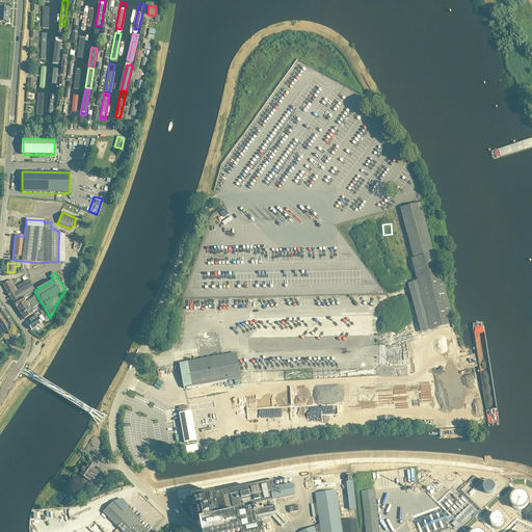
[(18,291),(30,284),(28,280),(27,280),(25,275),(22,277),(24,282),(19,285),(19,286),(16,287),(14,284),(16,284),(15,280),(11,281),(3,285),(9,296),(15,293),(16,294),(19,293),(18,291)]
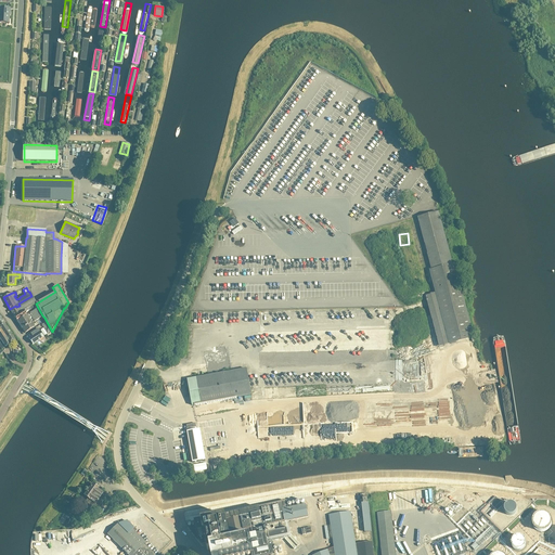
[(27,309),(36,304),(34,300),(31,296),(18,304),(20,306),(16,307),(15,306),(10,309),(14,317),(27,309)]
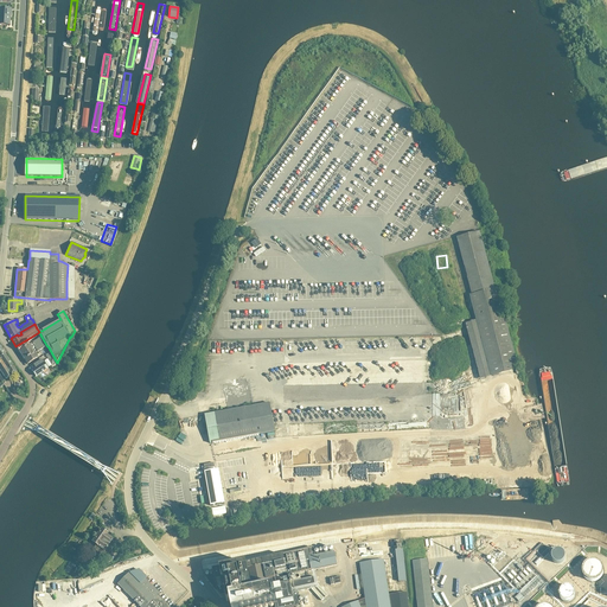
[(46,345),(42,337),(29,345),(19,351),(25,360),(37,351),(42,349),(44,346),(45,346),(46,345)]
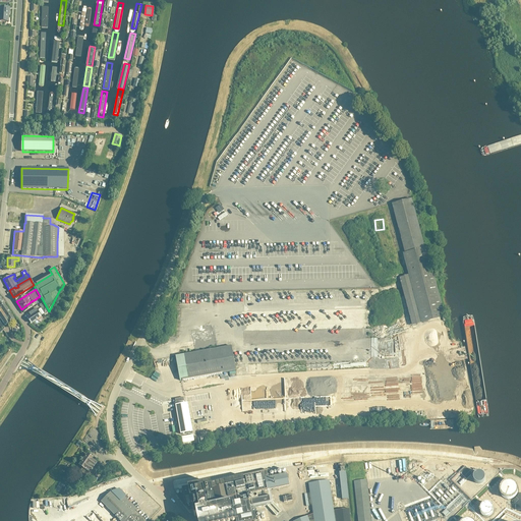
[(16,301),(24,296),(23,294),(26,292),(25,290),(13,297),(16,301)]
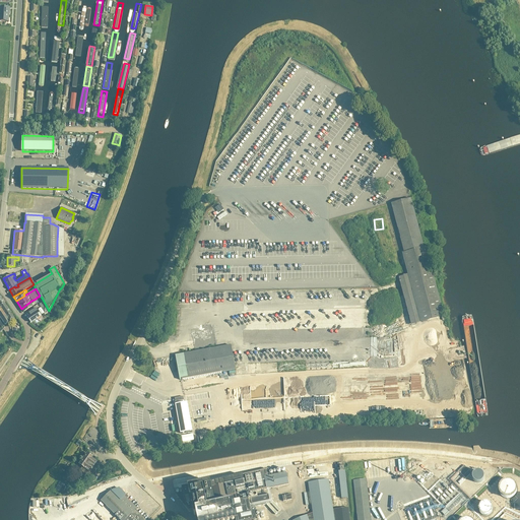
[(420,289),(195,295),(198,415),(289,413),(289,402),(424,399),(423,386),(431,386),(430,376),(423,376),(420,289)]
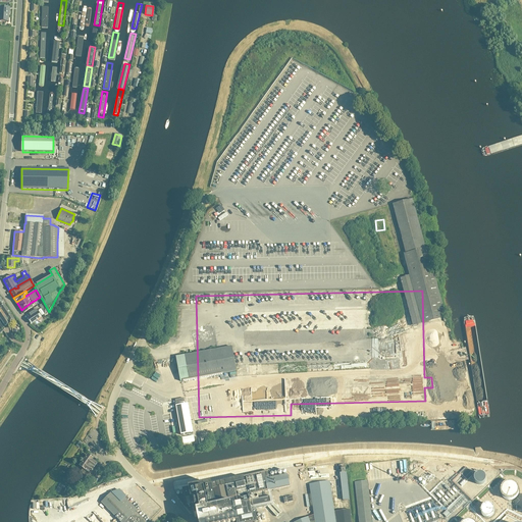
[(23,313),(32,307),(31,306),(34,304),(32,302),(21,310),(23,313)]
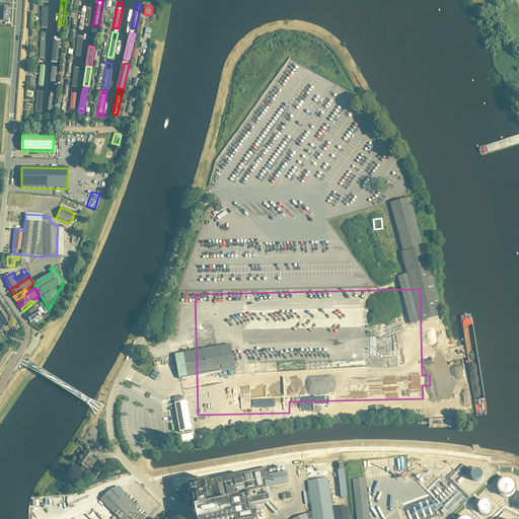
[(0,315),(9,310),(4,302),(0,304),(0,315)]
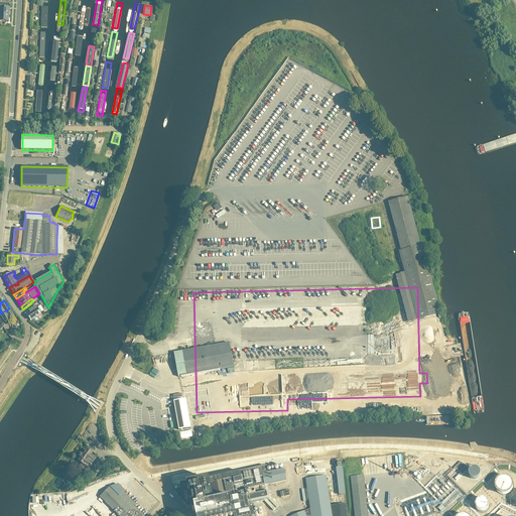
[(41,315),(37,309),(35,305),(27,310),(29,312),(26,314),(30,319),(36,315),(37,318),(41,315)]
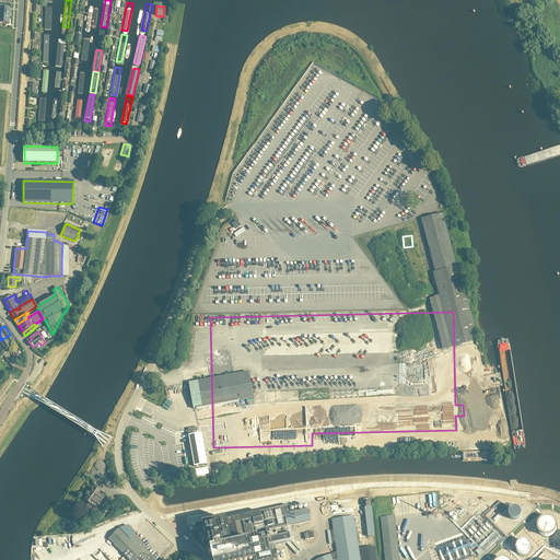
[(0,340),(0,348),(2,347),(4,350),(15,342),(10,335),(0,340)]
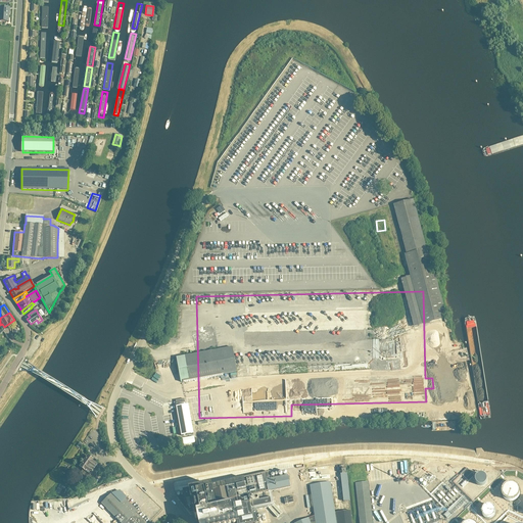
[(183,446),(192,445),(191,437),(182,438),(183,446)]
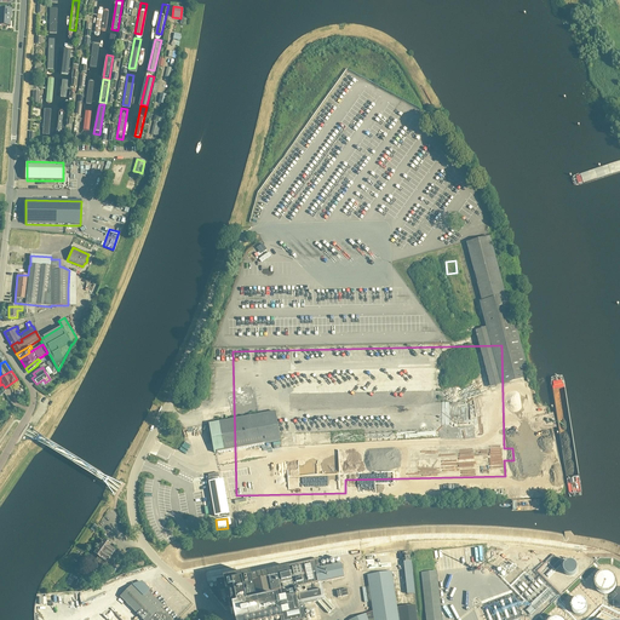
[(108,570),(120,552),(115,550),(114,551),(112,549),(113,547),(103,541),(95,555),(93,557),(97,560),(95,562),(108,570)]
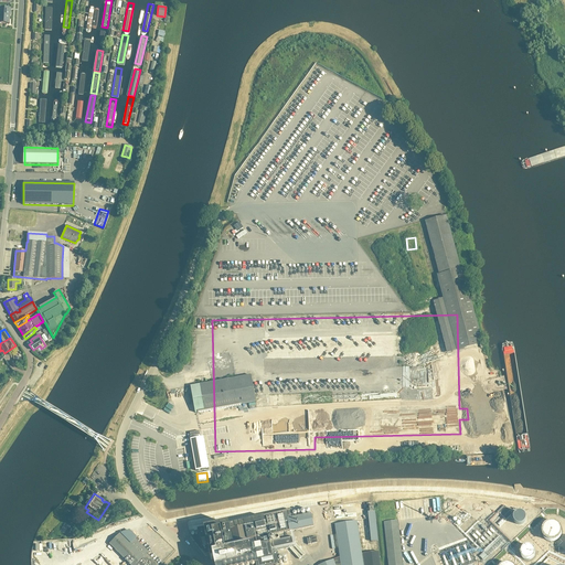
[(377,534),(375,511),(374,511),(374,507),(373,502),(366,503),(368,508),(369,508),(370,512),(368,512),(371,542),(377,541),(377,534)]
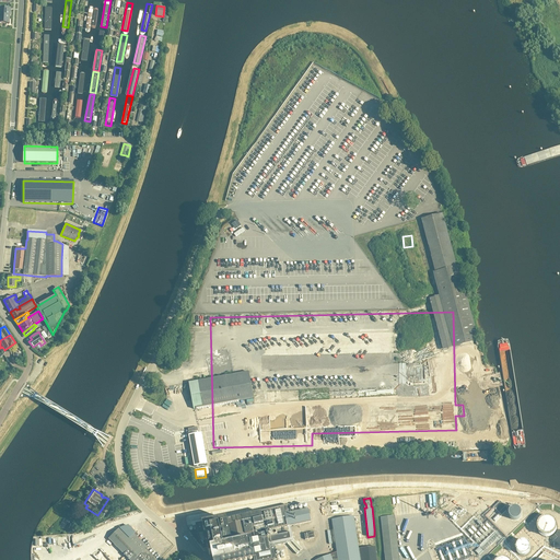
[(500,502),(494,508),(501,515),(508,509),(500,502)]
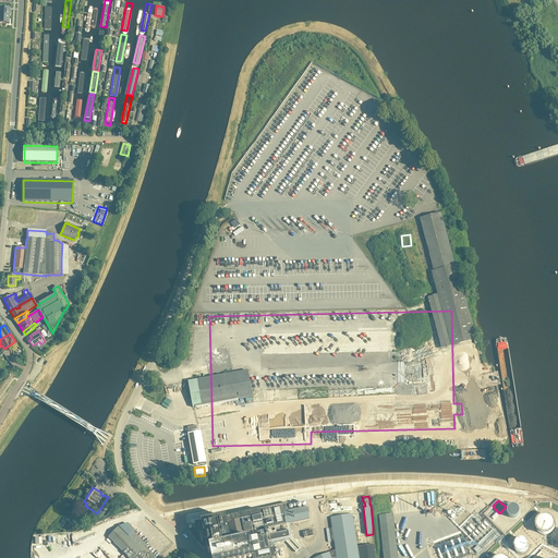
[(275,557),(274,550),(274,549),(275,549),(274,544),(293,541),(291,531),(268,535),(232,543),(231,540),(245,536),(245,537),(251,536),(250,532),(254,532),(253,526),(263,524),(264,530),(287,524),(310,520),(307,508),(299,509),(298,508),(289,510),(288,504),(261,510),(250,512),(227,518),(187,525),(189,531),(203,549),(207,548),(208,554),(211,553),(213,557),(275,557)]
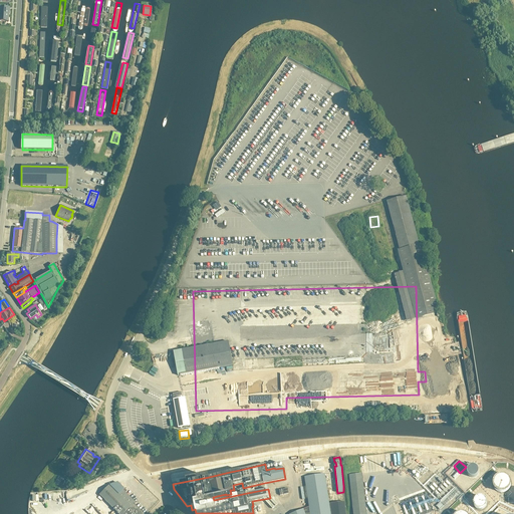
[(477,476),(478,475),(479,474),(479,473),(479,472),(479,471),(479,470),(479,469),(478,469),(478,468),(478,467),(477,467),(476,466),(475,466),(474,465),(473,465),(472,465),(471,465),(471,466),(470,466),(469,466),(469,467),(468,467),(468,468),(467,469),(467,470),(467,471),(467,472),(467,473),(467,474),(468,475),(468,476),(469,476),(469,477),(470,477),(471,477),(472,478),(473,478),(474,478),(475,478),(475,477),(476,477),(477,477),(477,476)]
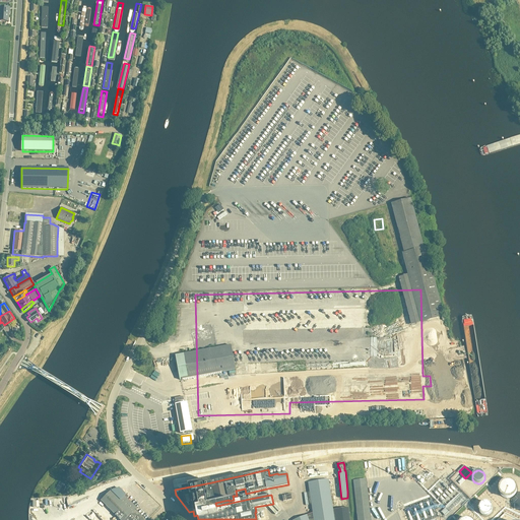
[(349,519),(348,508),(333,510),(328,479),(308,482),(313,513),(294,519),(349,519)]
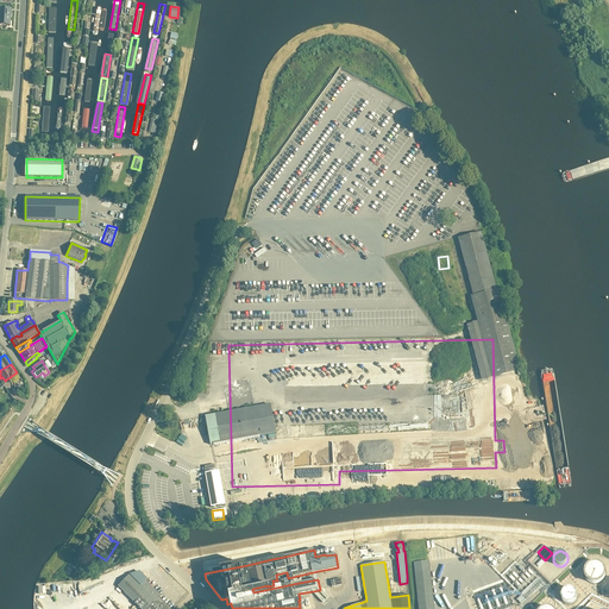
[(433,608),(433,601),(432,585),(428,562),(414,563),(419,608),(433,608)]
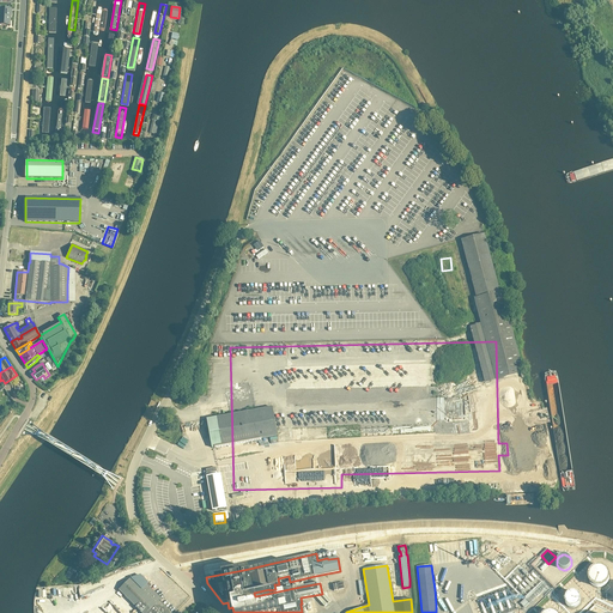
[(600,565),(599,565),(598,565),(595,566),(594,566),(593,566),(593,568),(592,568),(590,569),(589,570),(589,571),(589,572),(588,572),(588,574),(588,575),(588,576),(588,577),(588,578),(588,580),(589,581),(589,582),(590,583),(592,584),(593,586),(594,586),(595,587),(596,587),(598,587),(599,587),(600,587),(601,587),(602,587),(604,586),(606,584),(606,583),(607,583),(607,582),(608,582),(608,581),(608,580),(610,580),(610,578),(610,577),(610,576),(610,575),(610,574),(608,572),(608,571),(607,570),(607,569),(606,569),(605,568),(604,566),(602,566),(601,566),(600,565)]
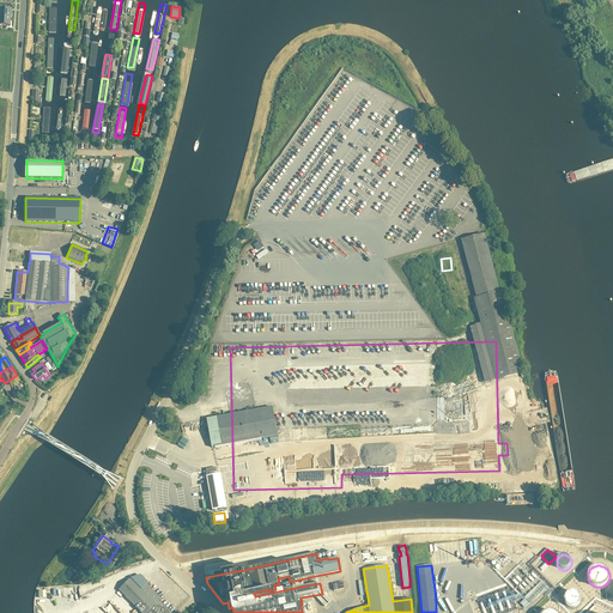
[(162,599),(147,584),(141,589),(131,578),(119,590),(141,612),(170,612),(171,612),(159,601),(162,599)]
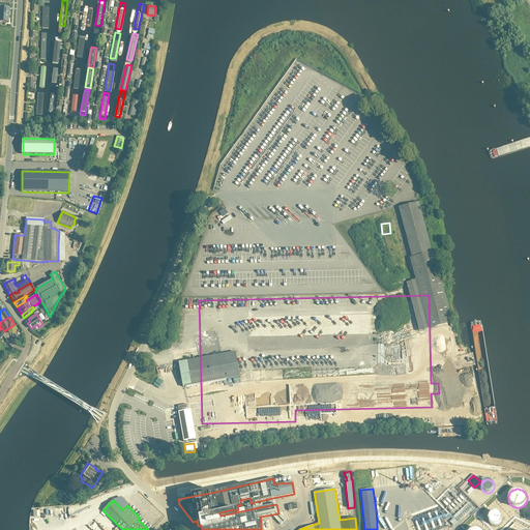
[(496,511),(495,511),(494,511),(493,512),(492,512),(491,513),(490,514),(490,516),(489,516),(489,517),(489,518),(489,519),(489,520),(489,521),(489,522),(490,522),(490,523),(491,524),(492,525),(493,525),(494,525),(495,525),(496,525),(497,525),(498,525),(499,524),(500,524),(500,523),(501,522),(501,521),(502,520),(502,519),(502,518),(501,517),(501,516),(501,514),(500,514),(500,513),(499,513),(498,512),(497,512),(496,511)]
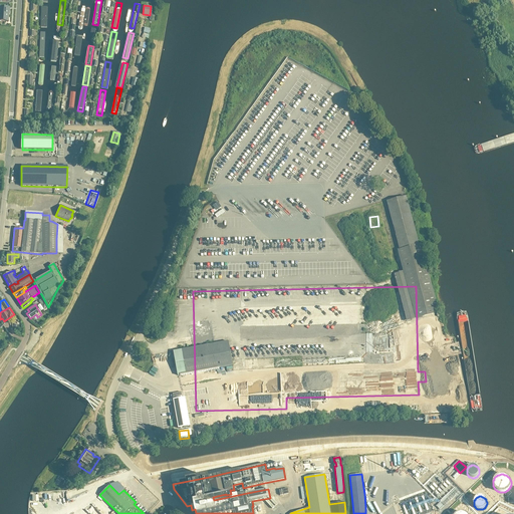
[(303,501),(291,504),(293,510),(304,507),(303,501)]
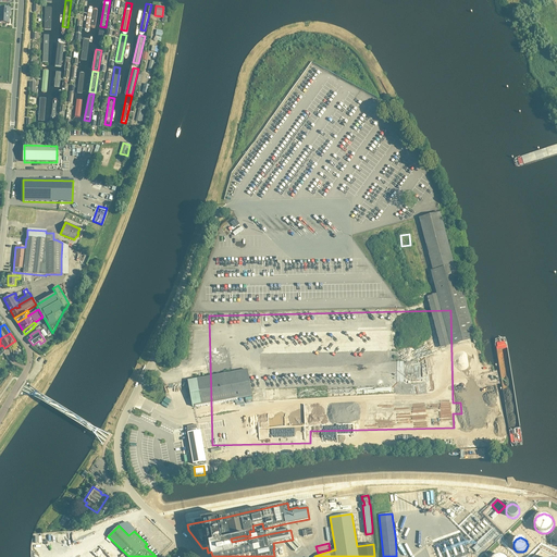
[(475,546),(472,552),(479,556),(482,551),(475,546)]
